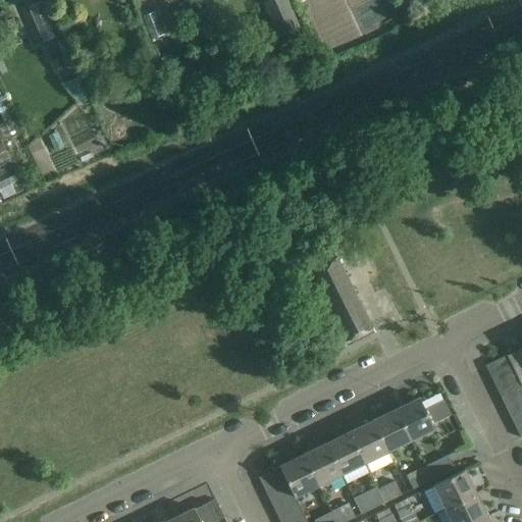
[(300,29),(286,0),(268,0),(262,3),(276,38),(300,29)]
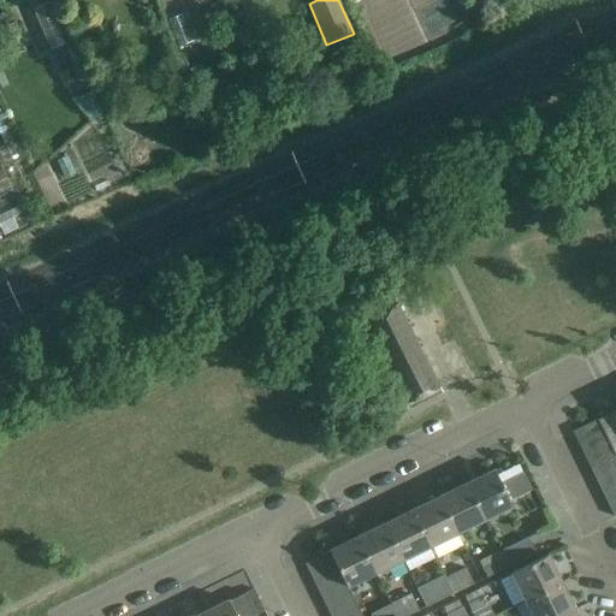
[(39,7),(55,48),(69,42),(51,1),(39,7)]
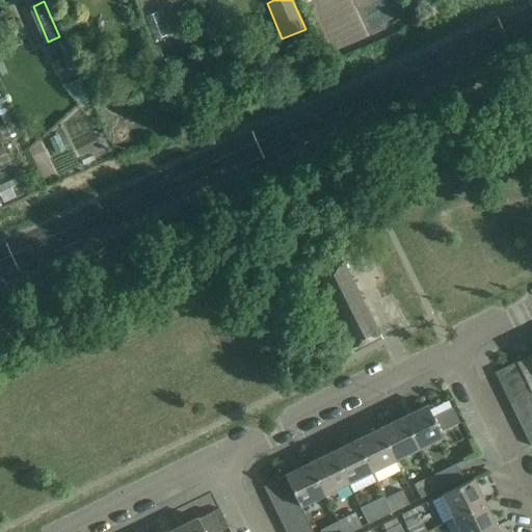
[(379,335),(343,262),(316,276),(351,348),(379,335)]
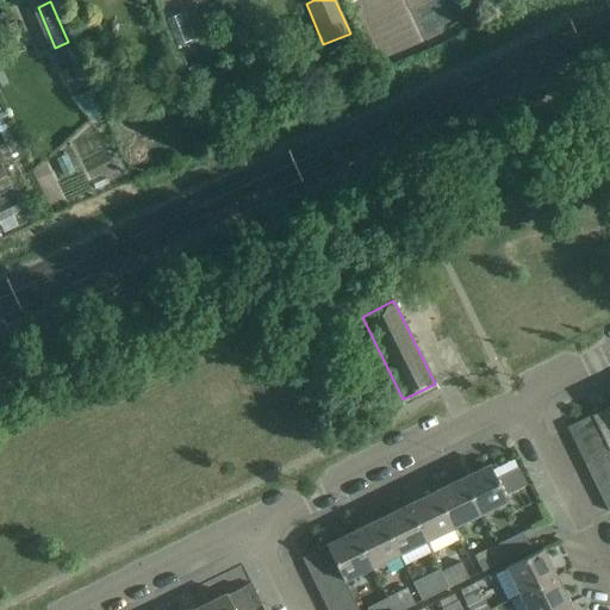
[(598,428),(604,440),(609,450),(609,405),(592,415),(598,428)]
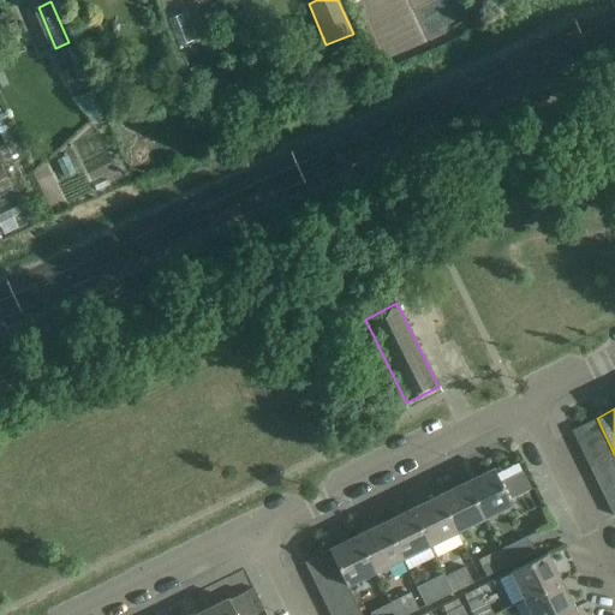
[(578,445),(603,431),(597,418),(572,431),(578,445)]
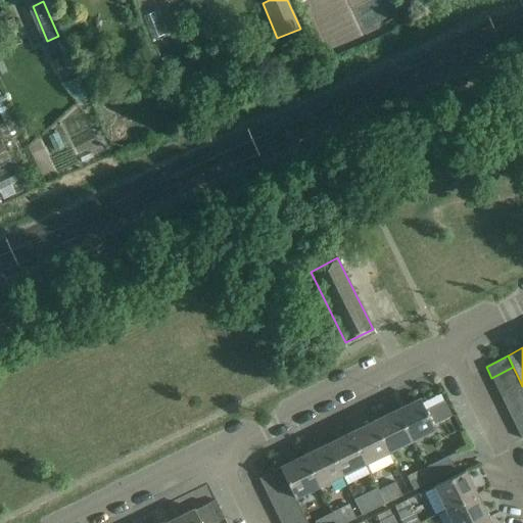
[(518,377),(513,367),(491,378),(496,388),(518,377)]
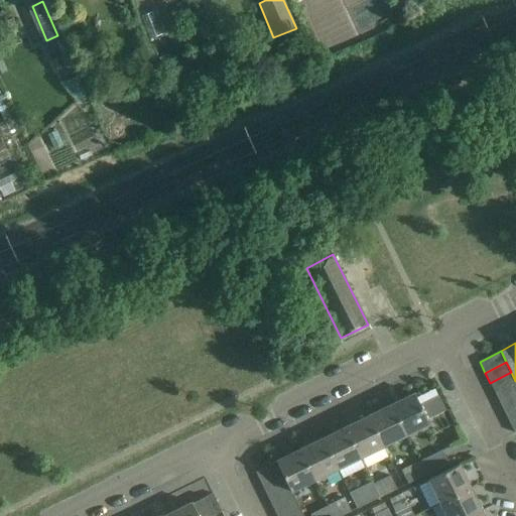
[(515,381),(511,372),(490,383),(495,392),(515,381)]
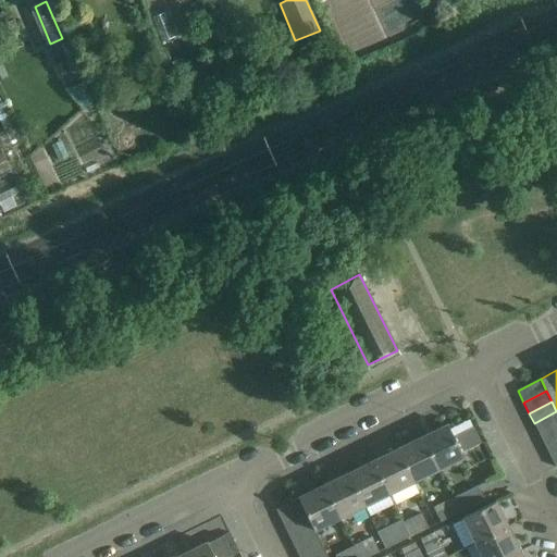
[(540,435),(556,426),(556,411),(534,423),(540,435)]
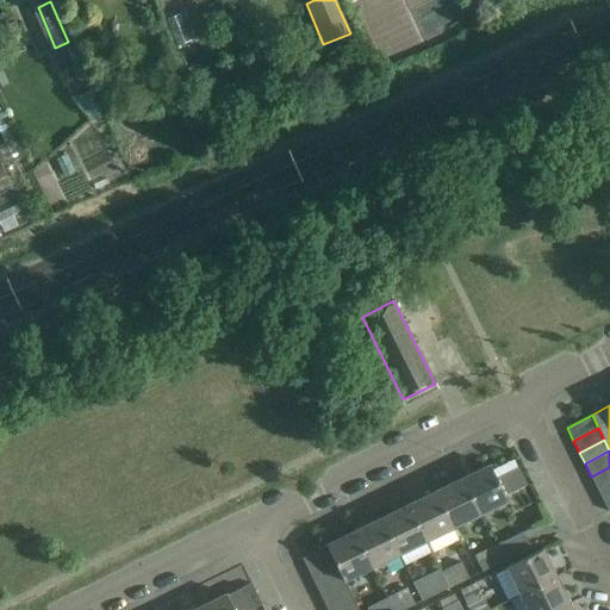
[(526,485),(514,460),(492,471),(504,496),(526,485)]
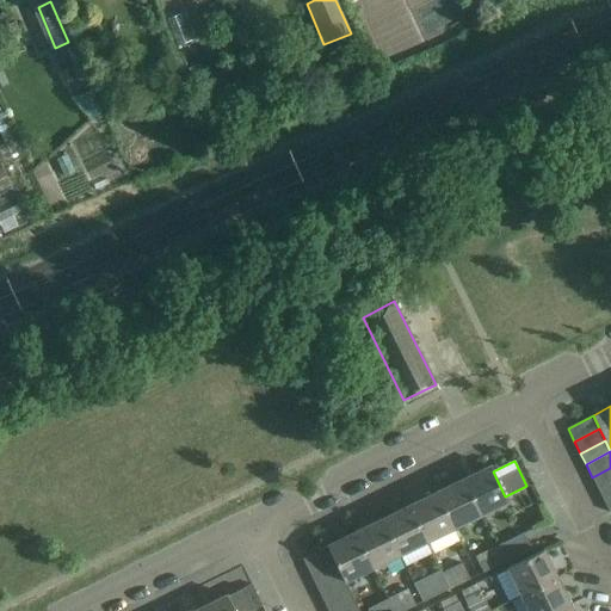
[(462,479),(480,516),(507,501),(505,497),(493,471),(491,467),(491,466),(488,467),(475,474),(474,473),(462,479)]
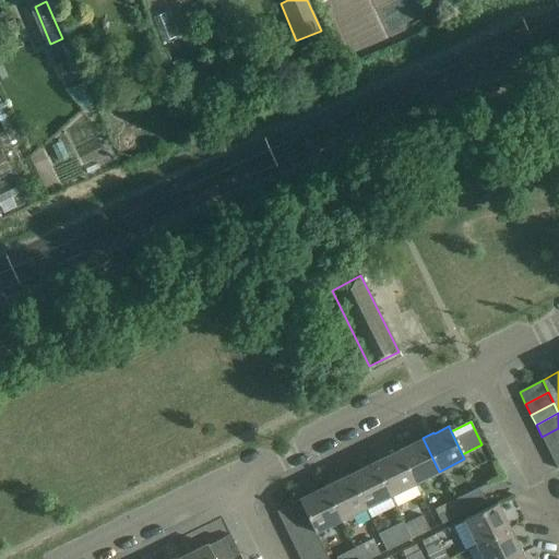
[(547,447),(558,440),(558,428),(542,437),(547,447)]
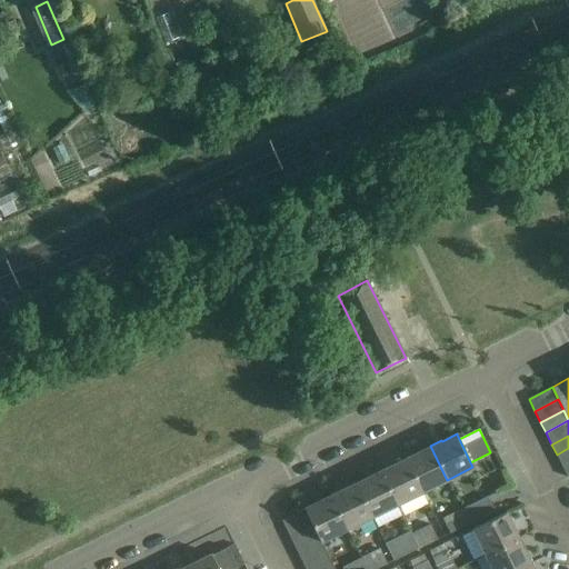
[(406,459),(421,492),(447,480),(430,446),(419,451),(419,452),(406,459)]
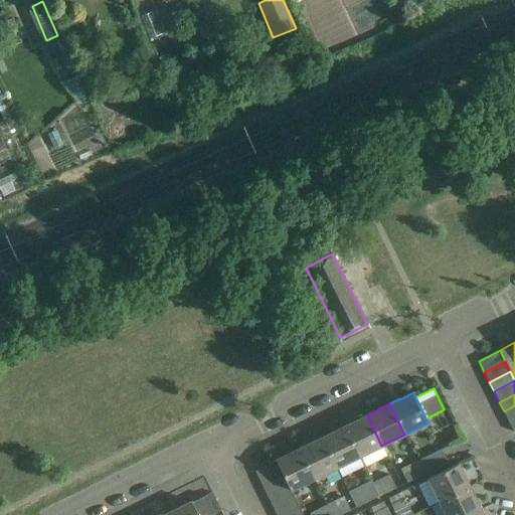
[(514,417),(514,405),(504,411),(508,421),(514,417)]
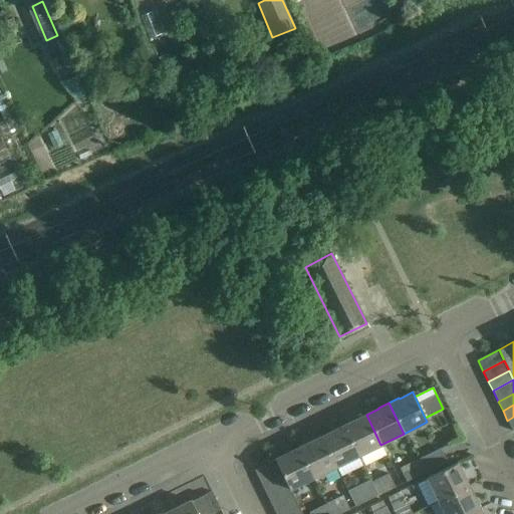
[(358,456),(380,445),(366,415),(353,421),(353,420),(343,425),(358,456)]
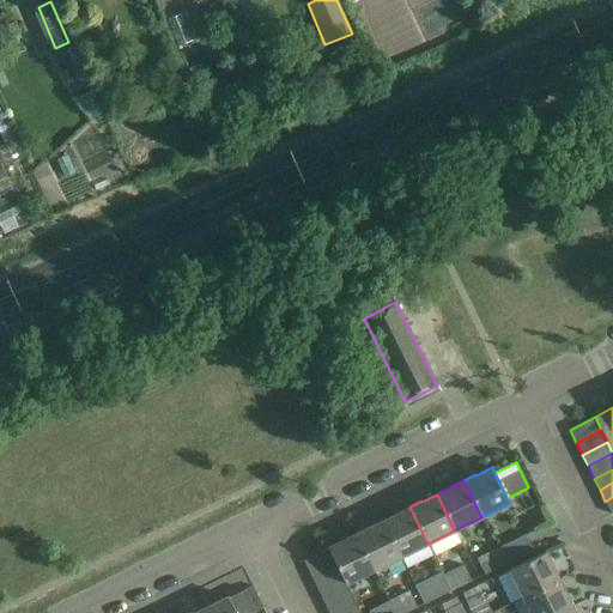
[(400,557),(428,544),(410,507),(396,513),(398,514),(382,521),(400,557)]
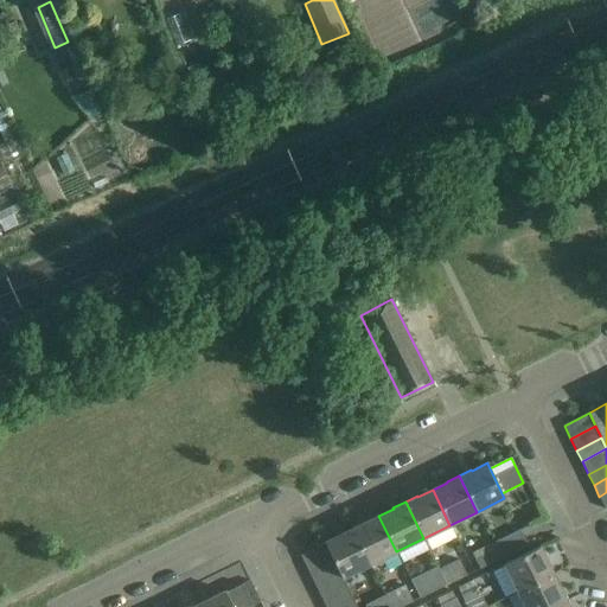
[(351,528),(370,564),(396,551),(378,516),(364,523),(364,522),(351,528)]
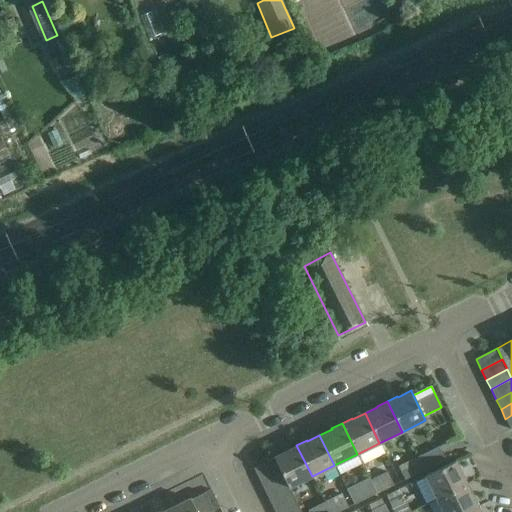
[(275,458),(280,470),(286,481),(289,488),(312,476),(296,445),(286,450),(287,451),(275,457),(273,457),(274,458),(275,458)]
